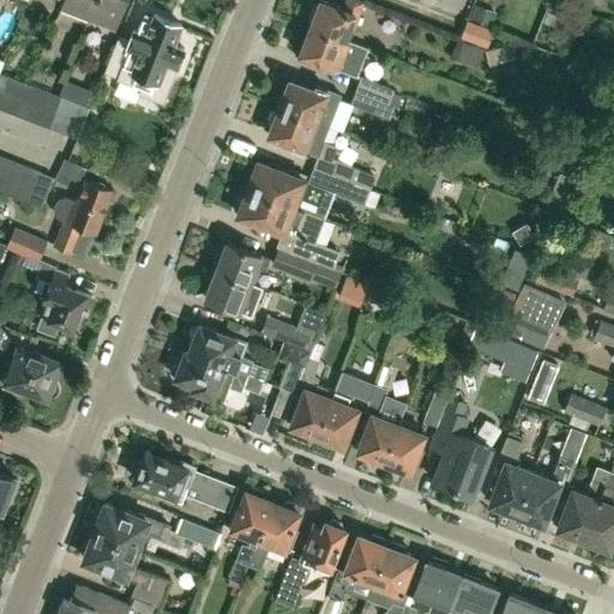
[(64,0),(62,7),(88,17),(94,0),(64,0)]
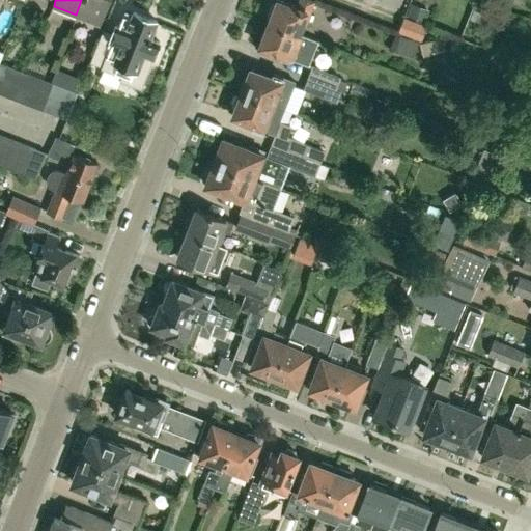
[(81,0),(76,15),(101,24),(110,0),(81,0)]
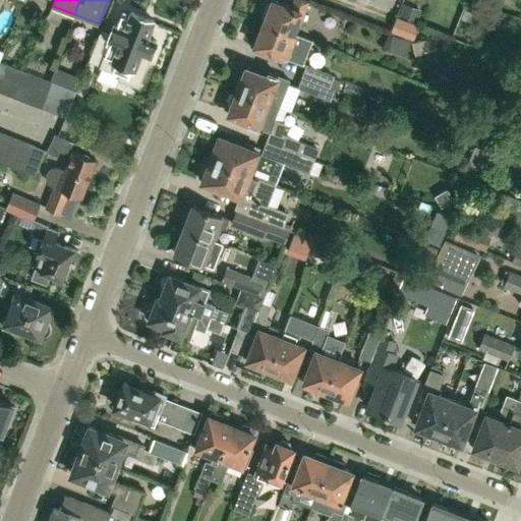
[(265,17),(263,22),(295,35),(292,33),(297,21),(299,22),(308,1),(305,0),(293,0),(290,7),(272,0),(271,0),(270,6),(267,5),(262,16),(265,17)]
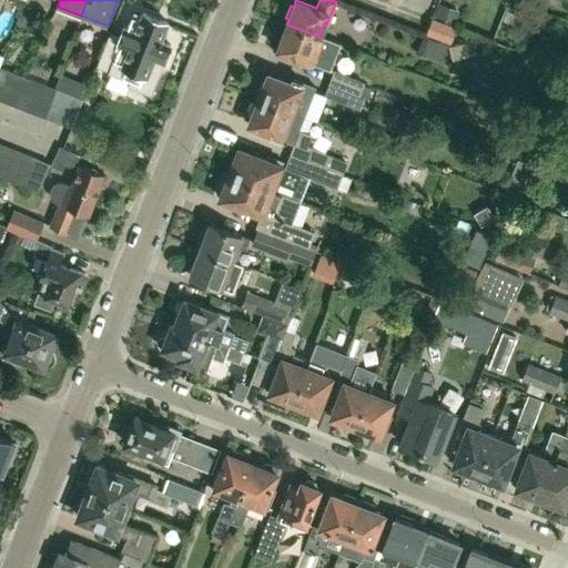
[(137,50),(148,54),(144,64),(159,70),(163,61),(170,46),(162,42),(162,41),(160,41),(166,22),(142,13),(140,19),(132,16),(128,29),(123,28),(118,41),(119,42),(111,61),(129,68),(137,50)]
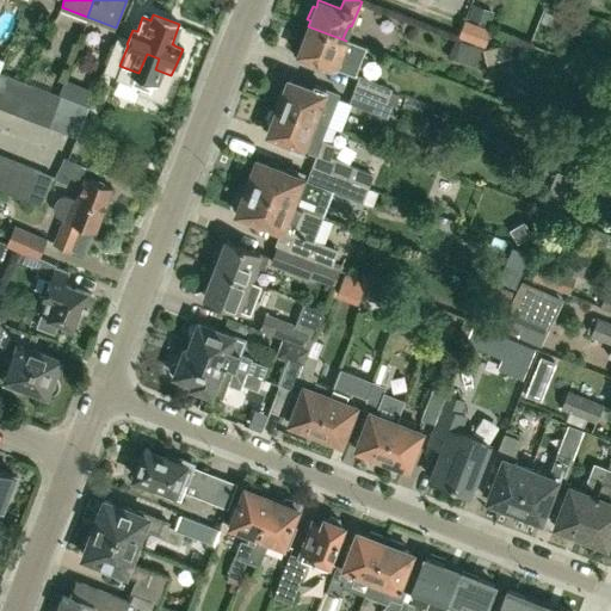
[(489,32),(466,23),(460,38),(483,48),(489,32)]
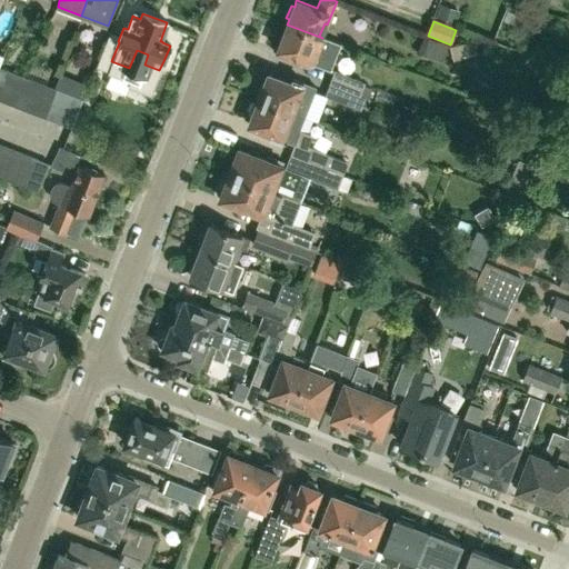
[(295,61),(296,58),(312,65),(312,63),(330,70),(340,43),(322,38),(287,25),(276,55),(295,61)]
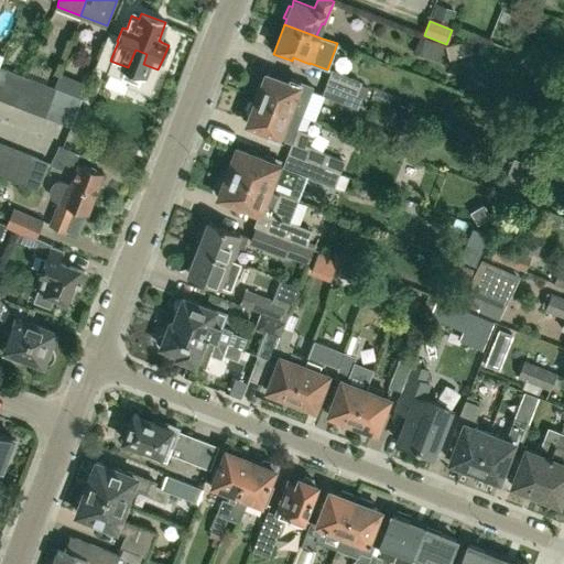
[(332,69),(327,83),(357,94),(361,84),(361,83),(332,69)]
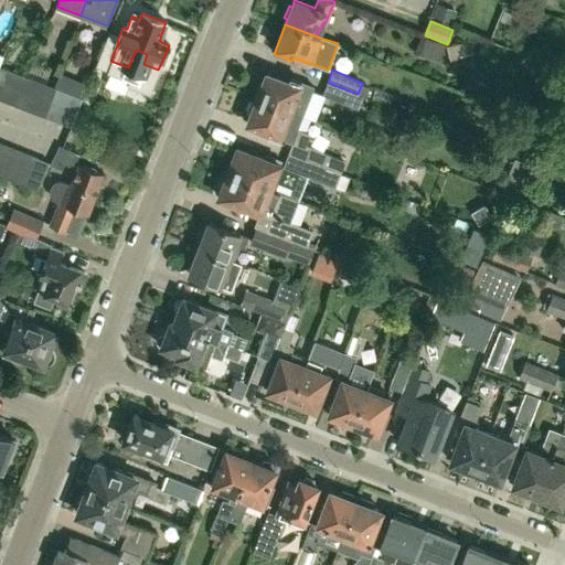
[(0,99),(10,104),(21,75),(8,71),(0,91),(0,99)]
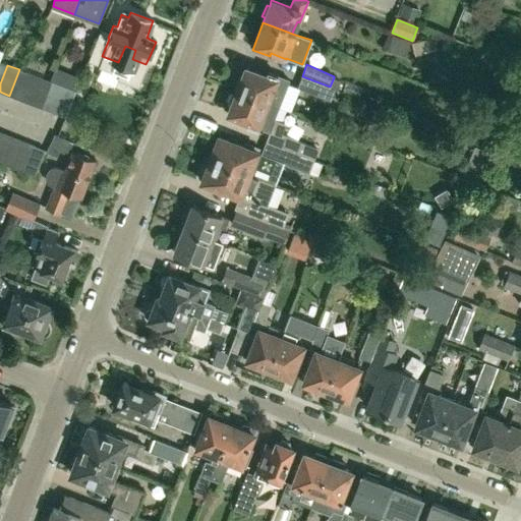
[(237,89),(237,90),(279,106),(290,79),(272,72),(272,73),(268,72),(267,75),(245,67),(242,76),(239,77),(236,85),(237,89)]
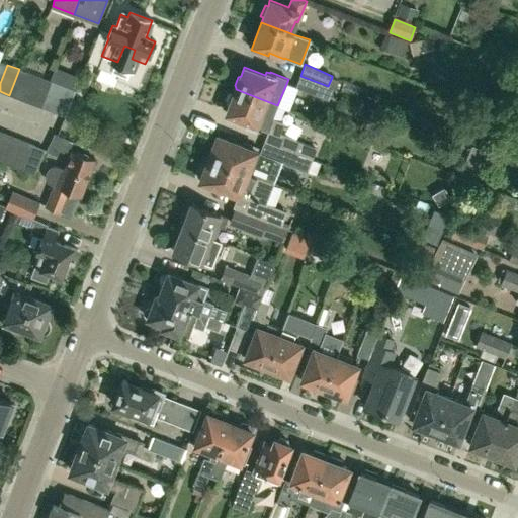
[(30,73),(23,71),(19,69),(9,95),(19,99),(30,73)]
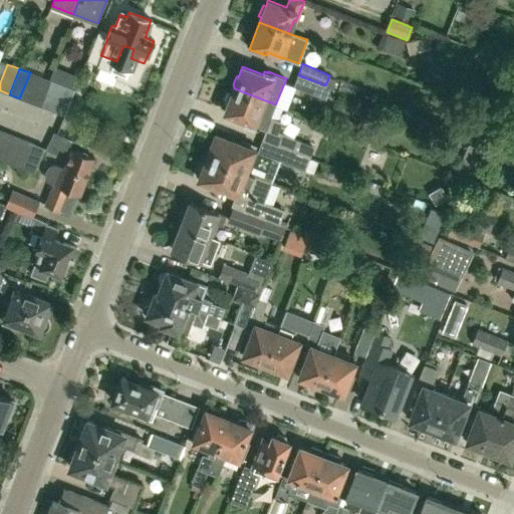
[(30,102),(40,76),(30,72),(19,98),(30,102)]
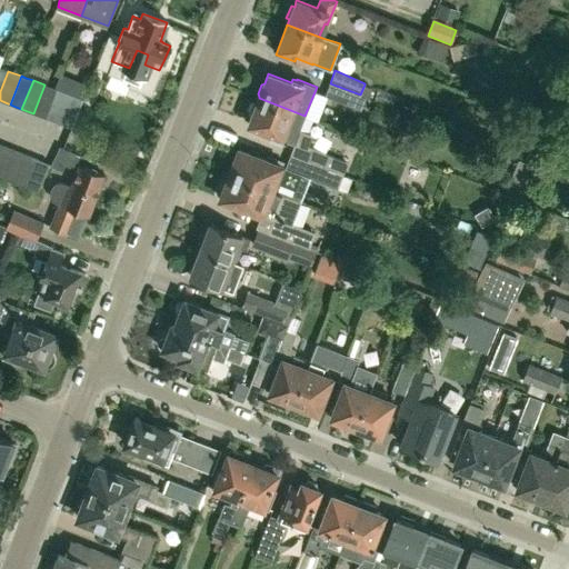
[(360,109),(366,98),(360,96),(360,95),(330,83),(325,96),(360,109)]
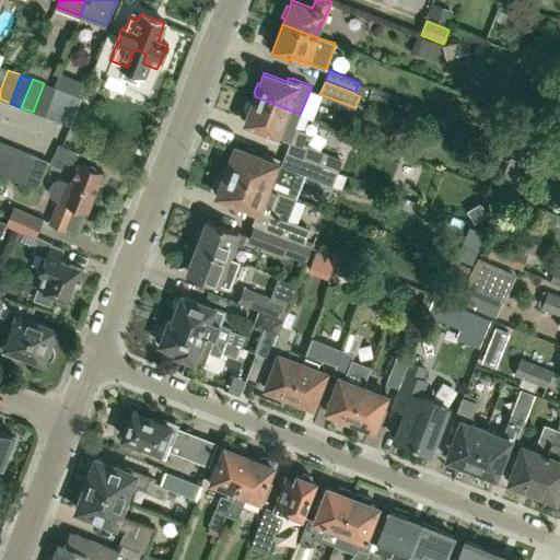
[(44,83),(33,112),(46,117),(57,89),(44,83)]
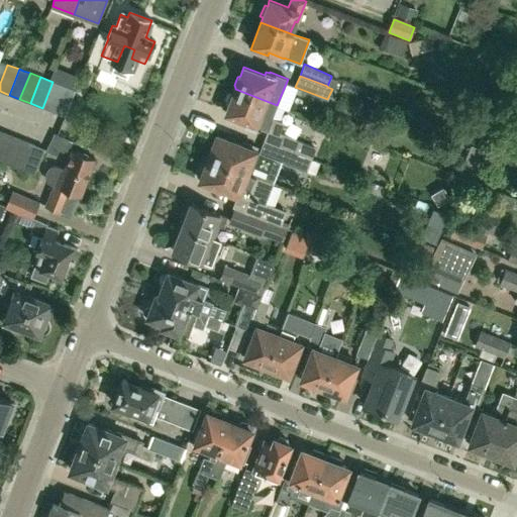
[(327,87),(332,89),(334,90),(338,79),(331,77),(327,86),(327,87)]
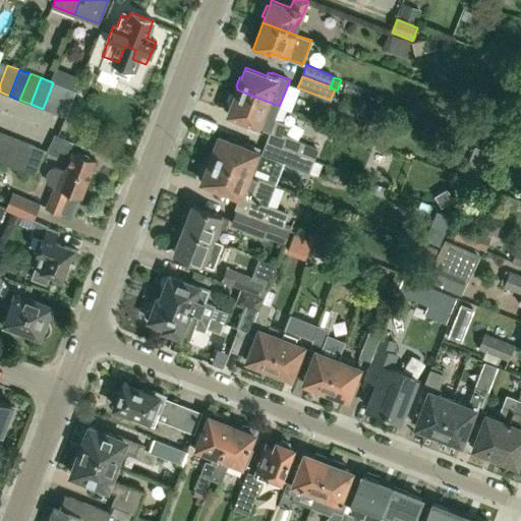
[(53,82),(43,109),(54,113),(64,87),(53,82)]
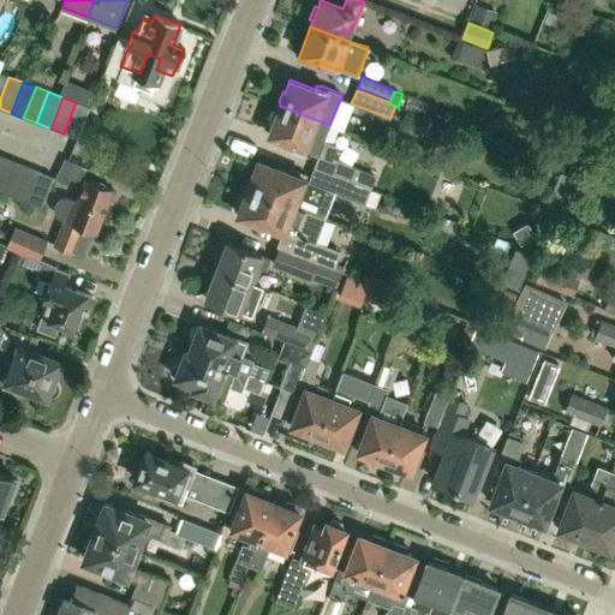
[(76,102),(64,133),(77,138),(89,108),(76,102)]
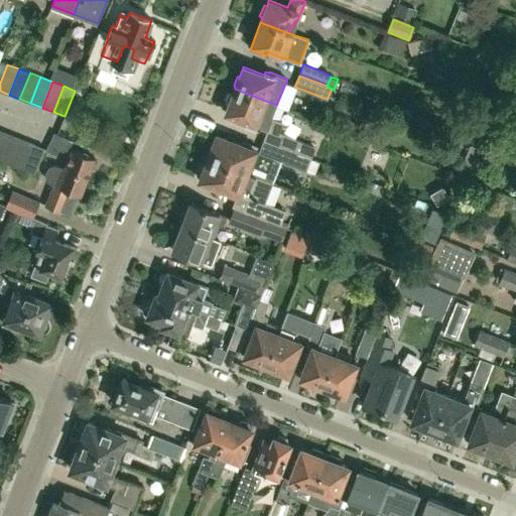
[(267,129),(263,140),(306,156),(309,145),(279,134),(284,122),(272,117),(276,105),(235,89),(234,92),(230,93),(227,101),(229,104),(226,113),(246,121),(245,125),(259,131),(261,127),(267,129)]
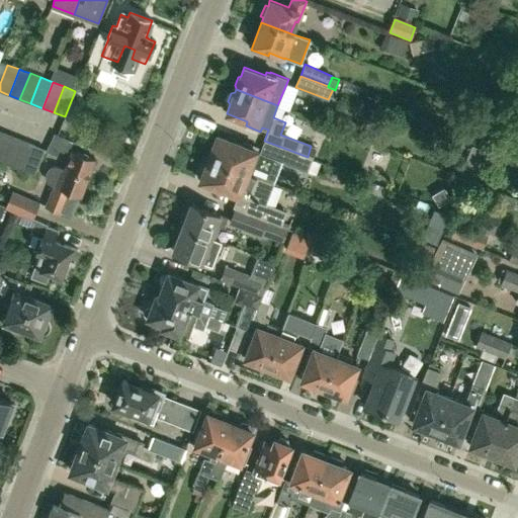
[(0,135),(0,161),(2,162),(12,136),(1,132),(0,135)]
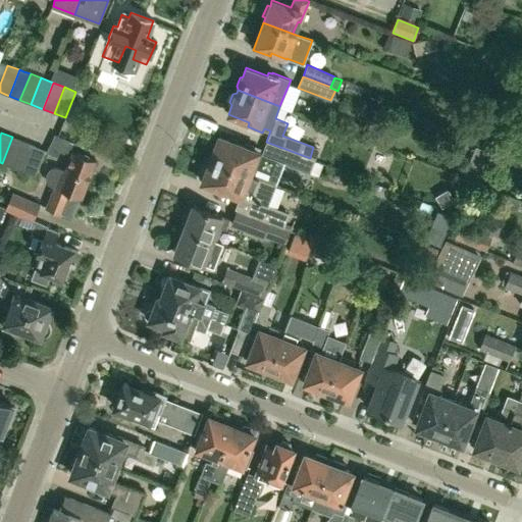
[(55,134),(54,135),(46,152),(57,157),(60,151),(69,155),(74,142),(55,134)]
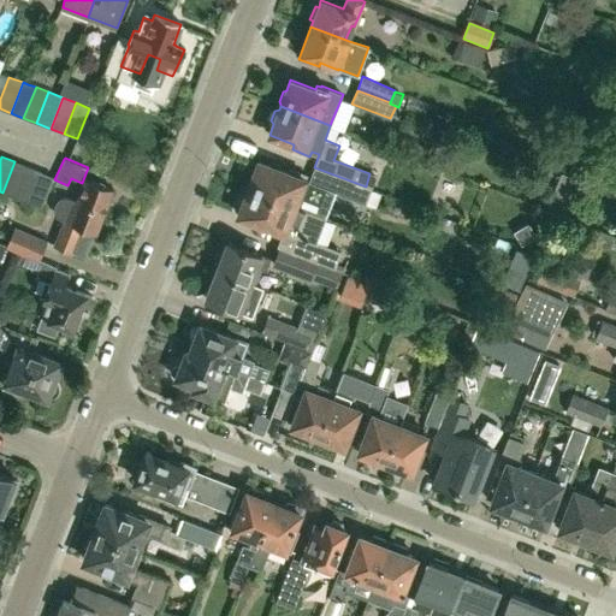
[(3,193),(15,197),(27,166),(15,161),(3,193)]
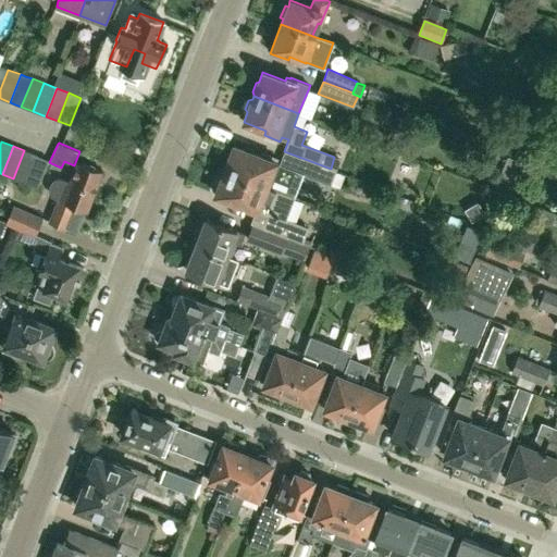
[(264,153),(263,155),(263,157),(234,146),(230,158),(226,158),(224,164),(225,168),(224,171),(276,190),(283,173),(273,170),(277,158),(264,153)]
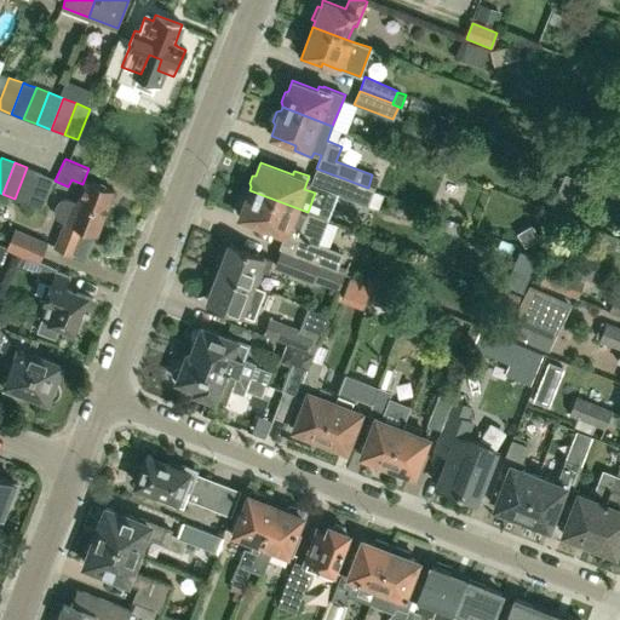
[(15,199),(28,205),(41,172),(27,167),(15,199)]
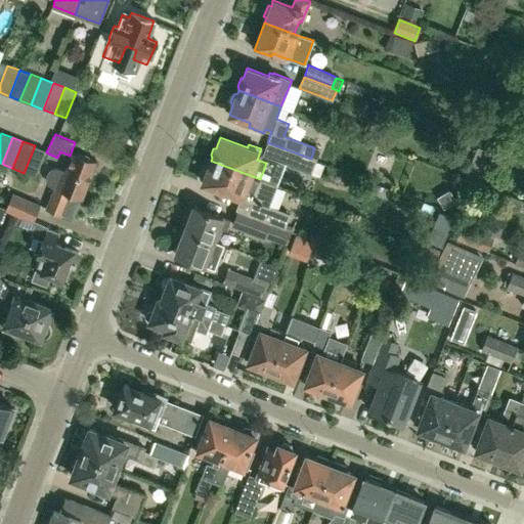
[(315,161),(311,159),(267,142),(263,156),(310,173),(315,161)]
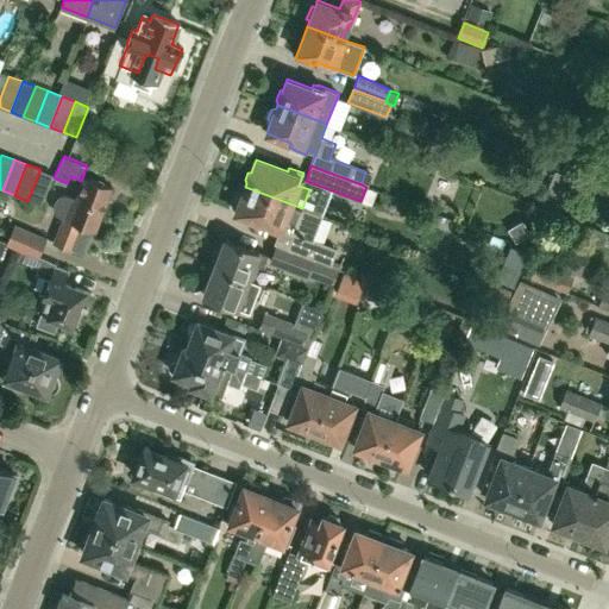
[(52,174),(41,169),(27,201),(41,206),(52,174)]
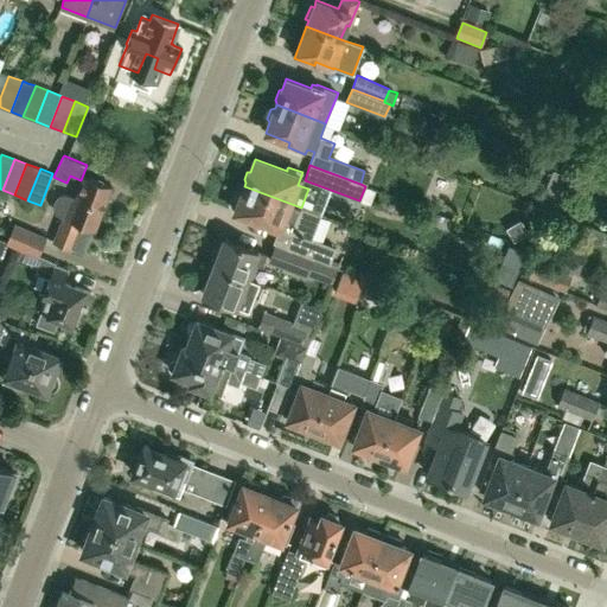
[(71,249),(72,247),(83,250),(91,228),(94,229),(110,186),(85,177),(77,198),(69,196),(63,195),(58,197),(55,202),(55,206),(57,212),(62,215),(61,215),(64,216),(53,242),(71,249)]
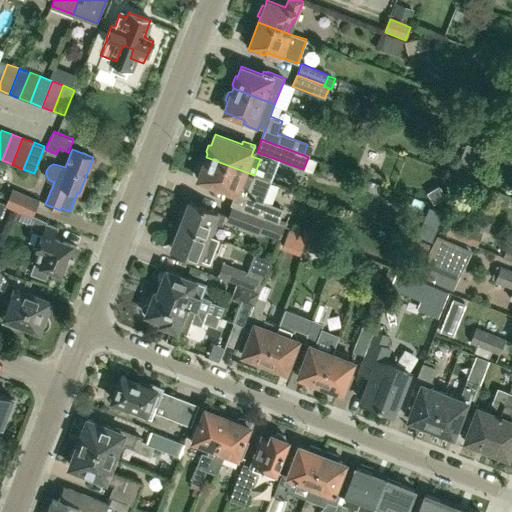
[(271,181),(254,175),(206,157),(205,159),(203,159),(201,165),(202,168),(198,179),(224,189),(223,192),(235,197),(232,205),(264,217),(285,226),(285,225),(279,223),(284,210),(263,202),(271,181)]
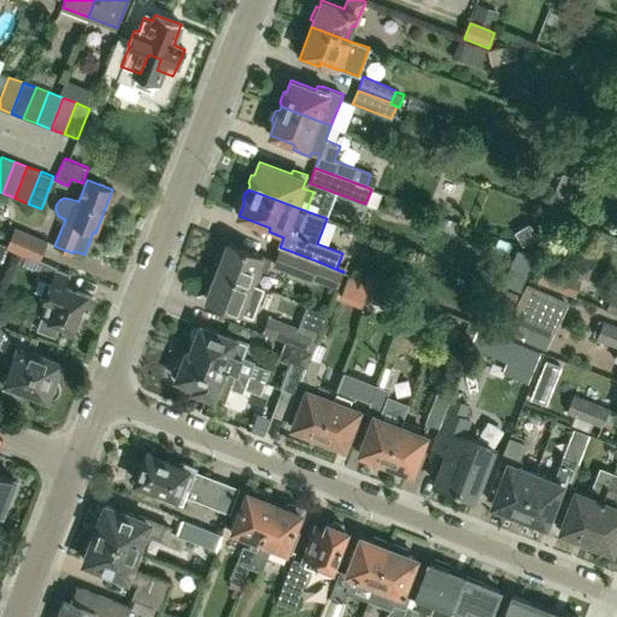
[(42,315),(37,328),(56,335),(60,322),(63,323),(62,327),(71,330),(80,310),(87,312),(93,298),(65,286),(70,274),(57,269),(57,268),(39,260),(46,241),(15,230),(9,250),(28,257),(23,265),(53,278),(45,299),(48,300),(42,315)]
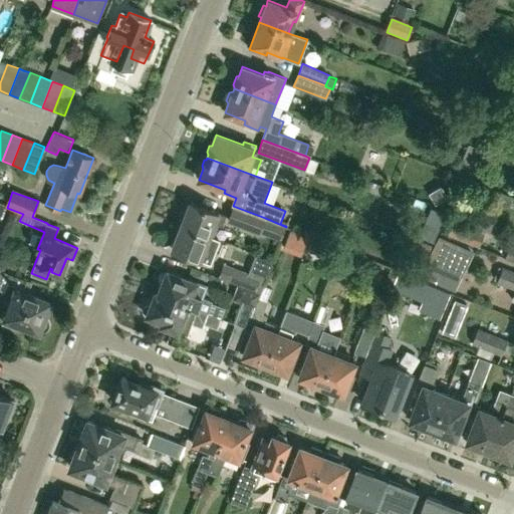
[(181,225),(209,236),(214,222),(222,225),(226,216),(190,202),(181,225)]
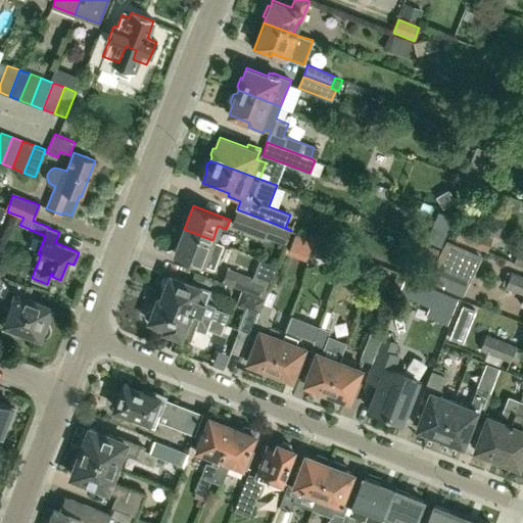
[(264,237),(270,222),(237,209),(231,225),(264,237)]
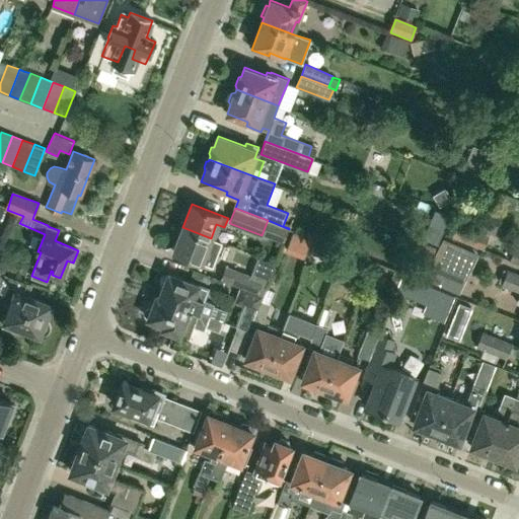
[(484,249),(490,235),(459,223),(452,237),(484,249)]
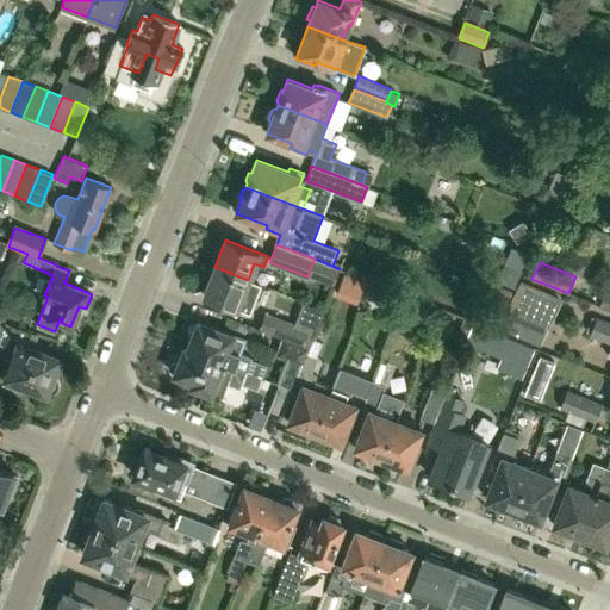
[(261,285),(248,280),(215,267),(204,296),(250,315),(261,285)]
